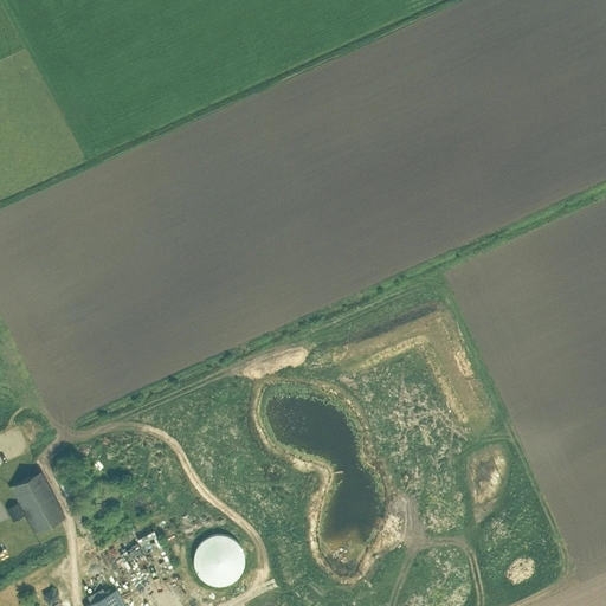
[(11,485),(36,532),(66,515),(42,469),(11,485)]
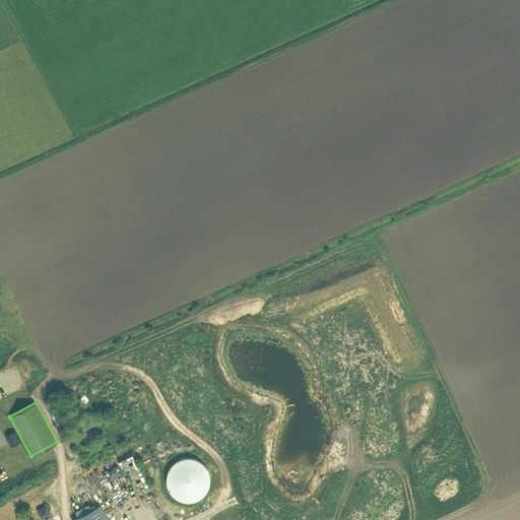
[(6,436),(11,446),(21,441),(15,431),(6,436)]
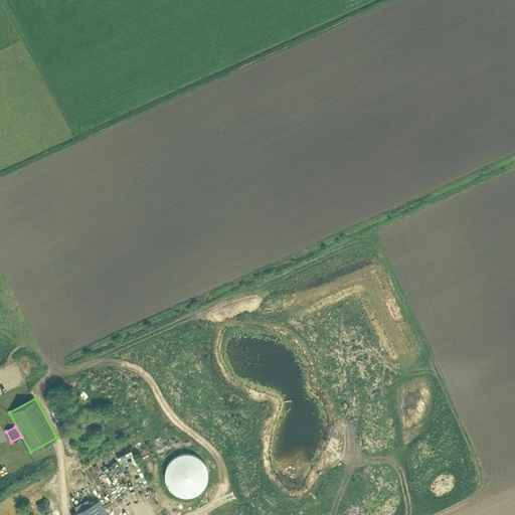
[(91,457),(96,462),(103,456),(99,451),(91,457)]
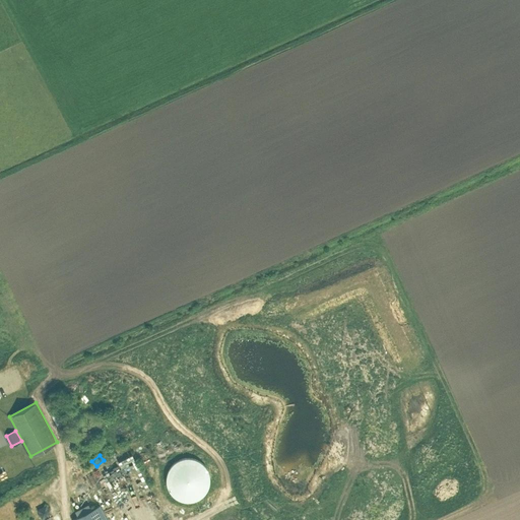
[(168,485),(168,488),(169,490),(170,491),(171,493),(172,494),(174,496),(175,497),(177,498),(178,499),(180,500),(182,500),(184,501),(185,501),(187,501),(189,501),(191,501),(193,501),(195,501),(196,500),(198,499),(200,498),(201,497),(203,496),(204,495),(205,493),(206,492),(207,490),(208,488),(209,486),(209,484),(210,482),(210,480),(210,478),(210,477),(209,475),(209,473),(208,471),(208,469),(207,468),(206,466),(204,465),(203,463),(202,462),(200,461),(199,460),(197,459),(195,459),(193,458),(191,458),(190,458),(188,458),(186,458),(184,458),(182,459),(180,459),(179,460),(177,461),(175,462),(174,463),(173,464),(171,466),(170,467),(169,469),(169,471),(168,472),(167,474),(167,476),(167,478),(167,480),(167,482),(167,484),(168,485)]
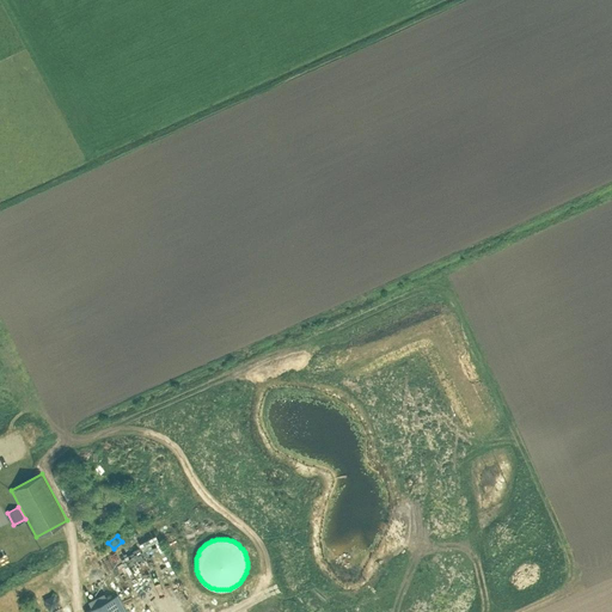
[(126,611),(117,594),(85,611),(126,611)]
